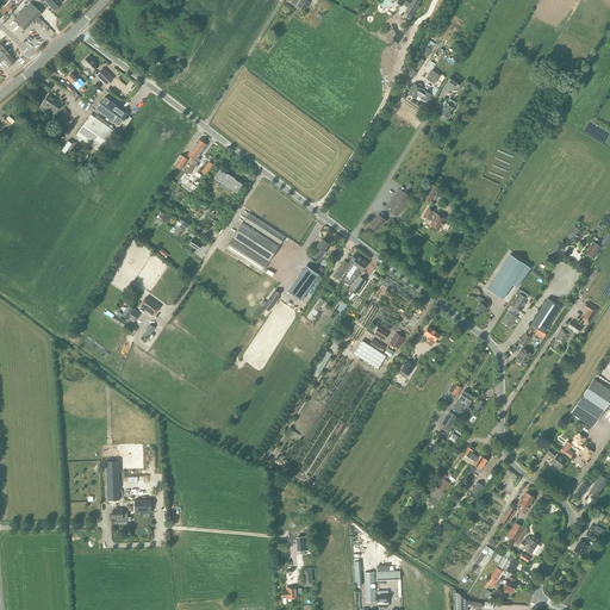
[(54,11),(62,4),(61,4),(64,0),(44,0),(54,11)]
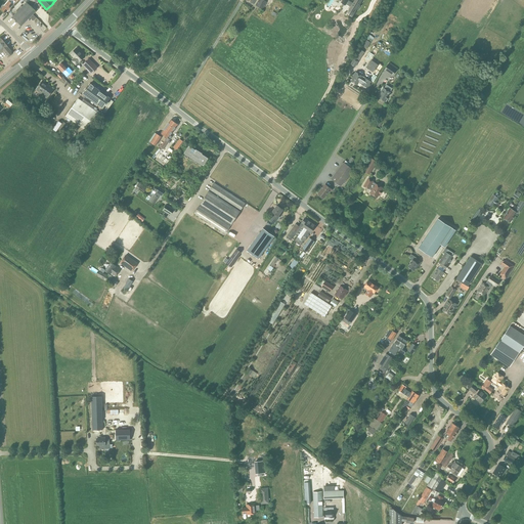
[(262,10),(267,2),(262,0),(258,0),(255,6),(262,10)]
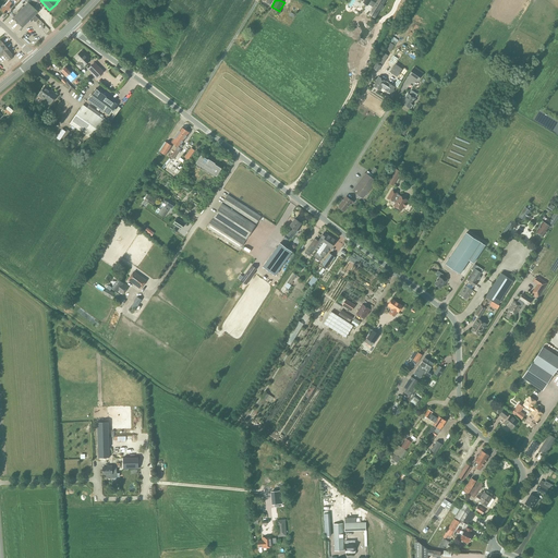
[(364,0),(363,3),(367,5),(368,4),(374,8),(372,11),(377,14),(380,10),(381,10),(384,7),(383,5),(386,0),(377,0),(378,0),(376,3),(372,0),(371,0),(364,0)]
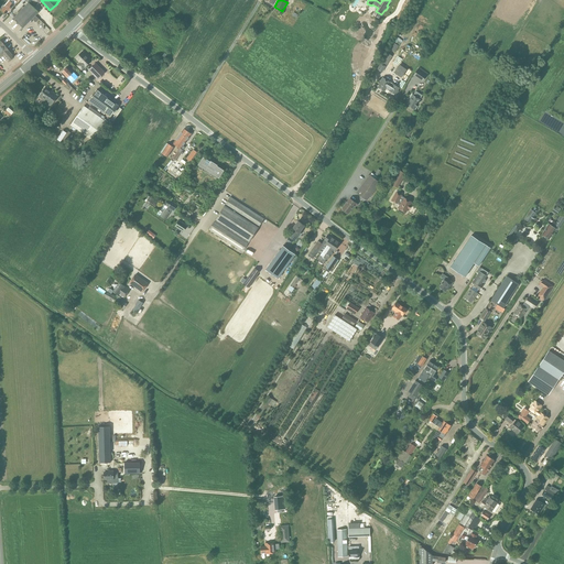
[(6,14),(13,6),(8,1),(3,6),(4,7),(1,10),(6,14)]
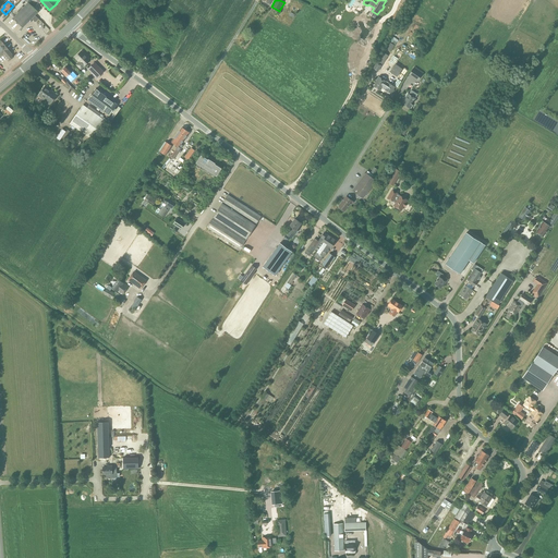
[(27,3),(12,19),(22,28),(32,19),(35,23),(38,20),(35,15),(37,12),(27,3)]
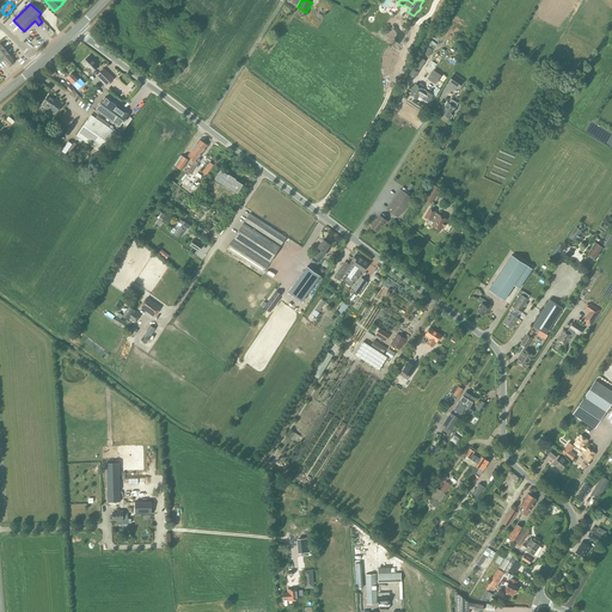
[(399,18),(390,28),(397,35),(404,29),(401,25),(403,23),(399,18)]
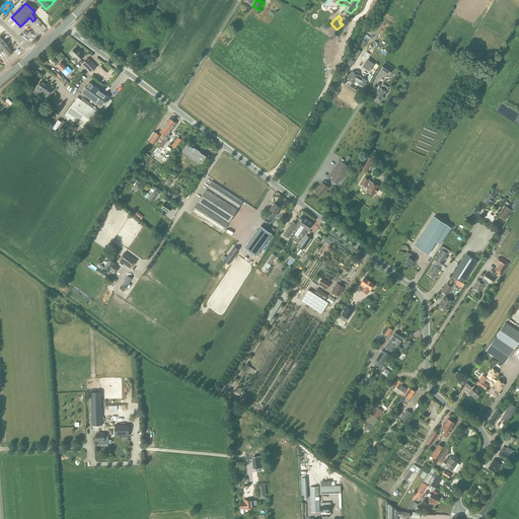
[(0,53),(2,51),(7,57),(12,53),(7,47),(8,47),(0,36),(0,53)]
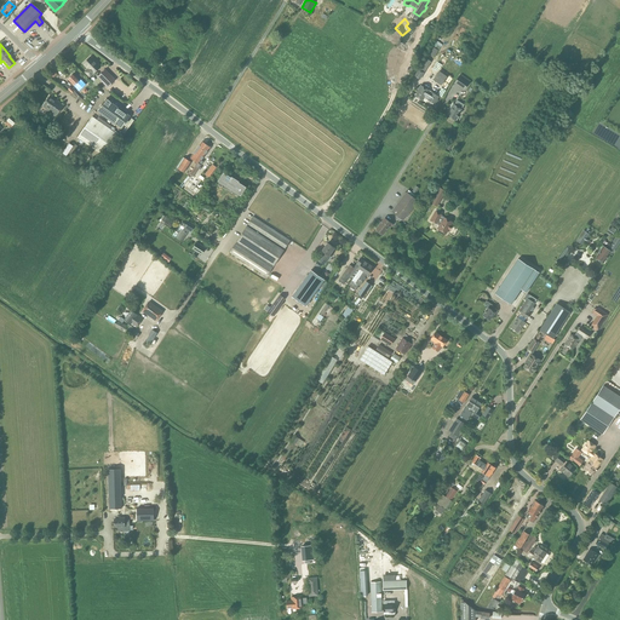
[(90,76),(99,68),(91,58),(85,64),(89,69),(86,72),(90,76)]
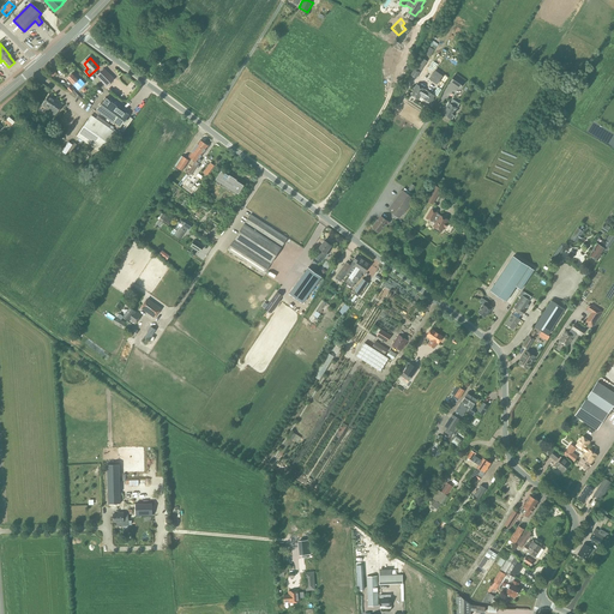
[(422,58),(410,74),(416,78),(427,61),(422,58)]
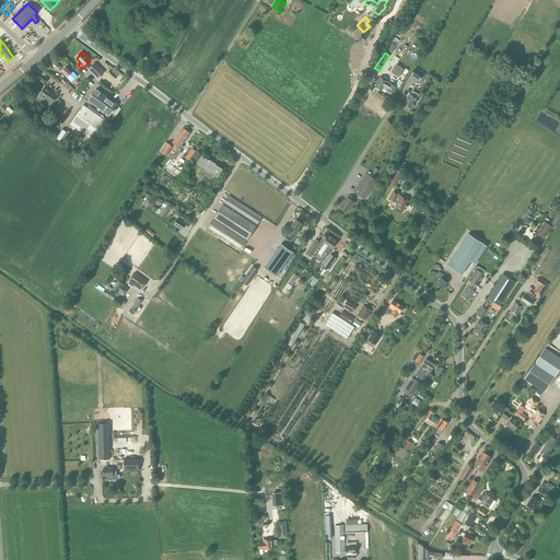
[(97,79),(104,72),(95,63),(89,70),(97,79)]
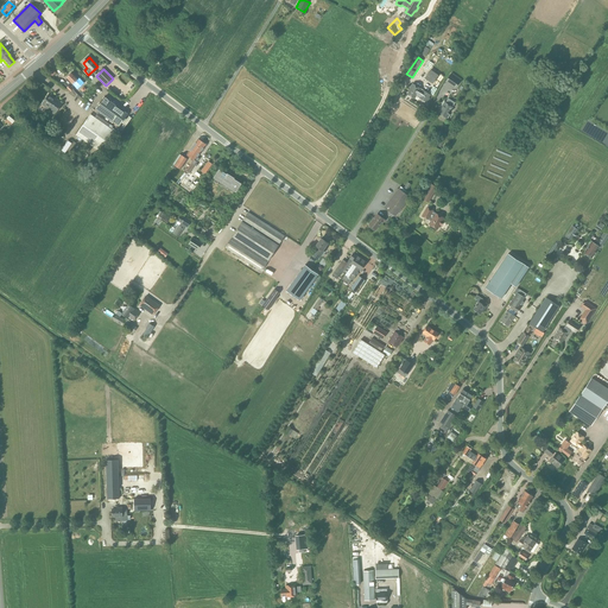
[(78,80),(73,73),(68,77),(74,83),(78,80)]
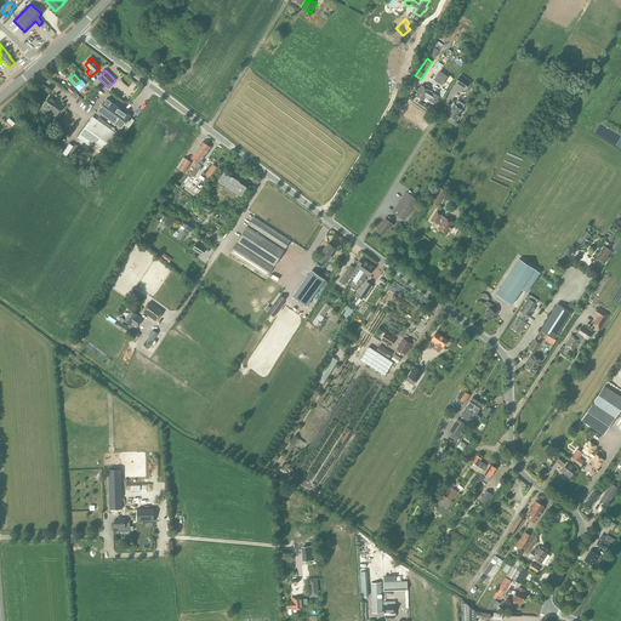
[(448,79),(440,74),(436,81),(442,86),(448,79)]
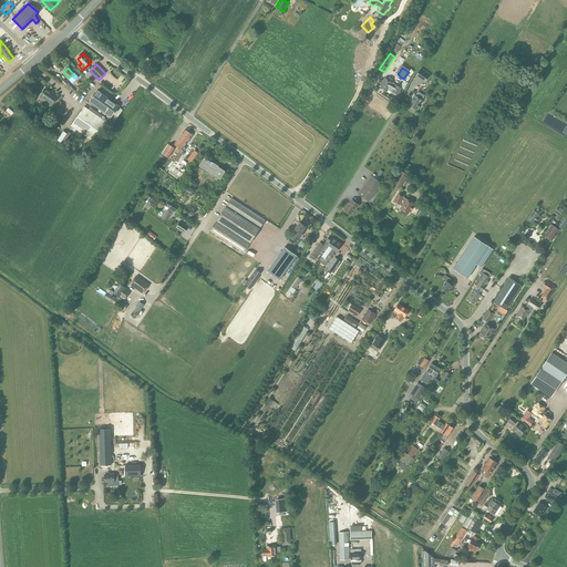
[(425,80),(430,73),(421,69),(416,74),(425,80)]
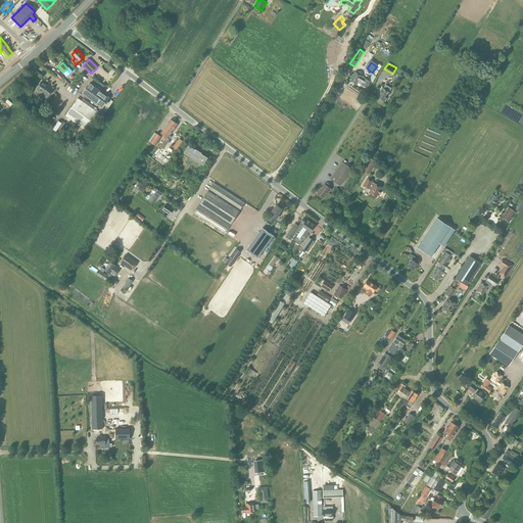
[(370,82),(362,77),(354,73),(351,78),(352,78),(350,81),(357,85),(359,82),(362,84),(361,84),(367,88),(370,82)]
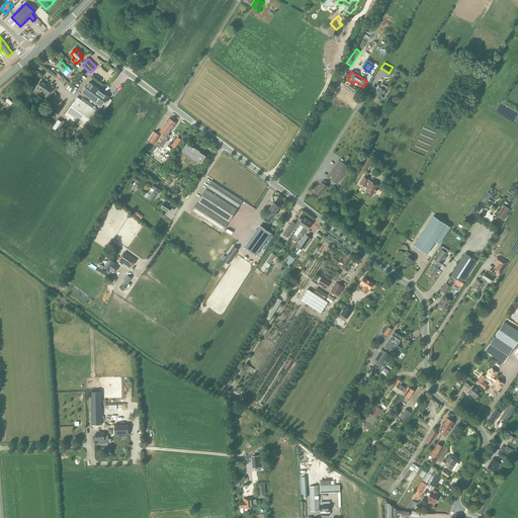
[(67,81),(59,73),(56,76),(60,79),(65,82),(67,81)]
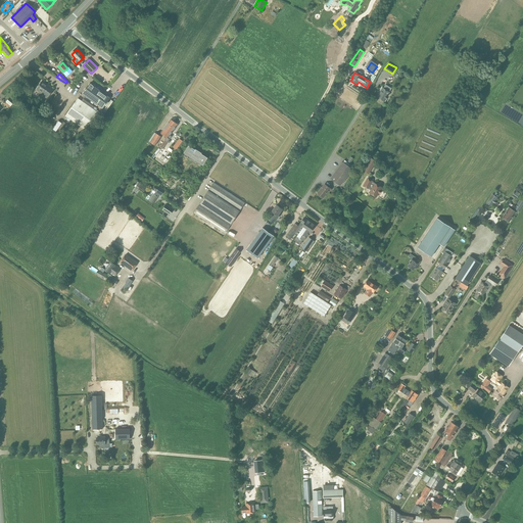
[(50,95),(54,89),(43,81),(36,90),(48,98),(50,95)]
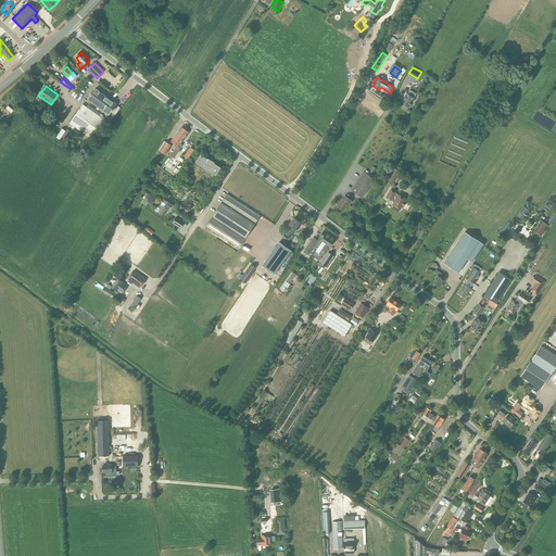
[(100,92),(97,89),(96,89),(90,96),(87,99),(88,99),(87,100),(109,115),(117,104),(100,92)]
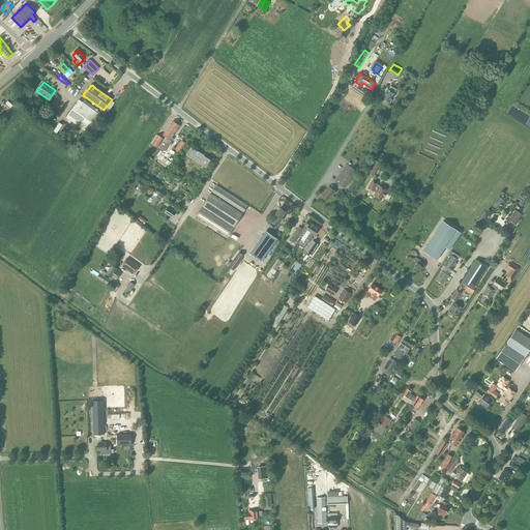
[(390,99),(396,89),(390,86),(388,90),(387,89),(383,95),(384,96),(382,98),(390,104),(392,100),(390,99)]
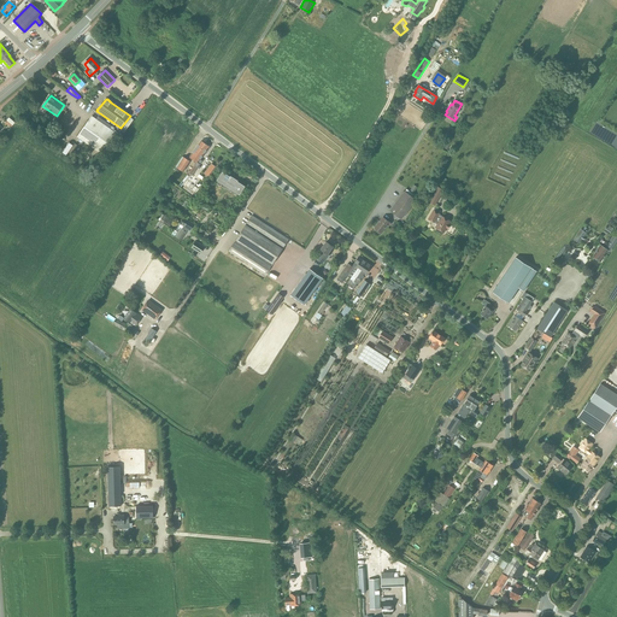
[(104,156),(118,135),(92,116),(77,137),(104,156)]
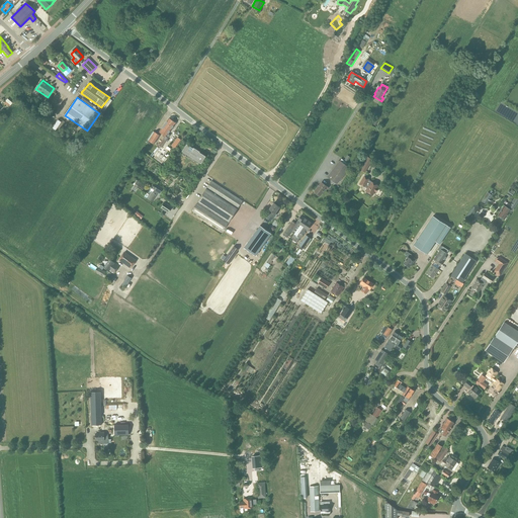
[(162,134),(172,120),(169,118),(163,126),(159,132),(162,134)]
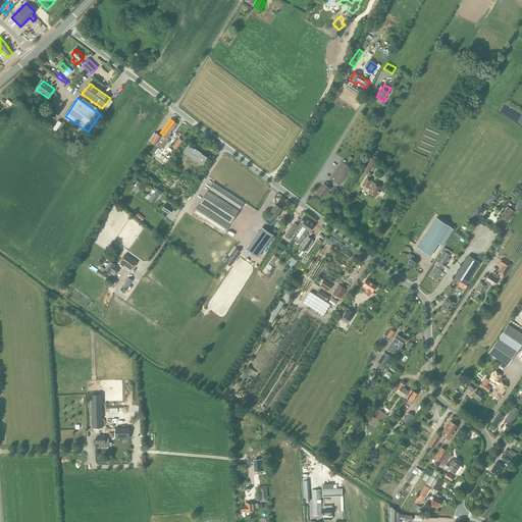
[(173,121),(163,135),(166,138),(159,146),(162,148),(170,137),(168,136),(171,133),(177,124),(173,121)]
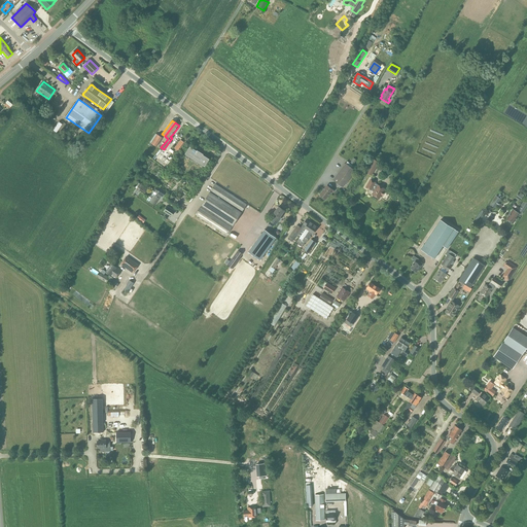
[(162,137),(156,134),(151,142),(152,143),(155,145),(162,137)]
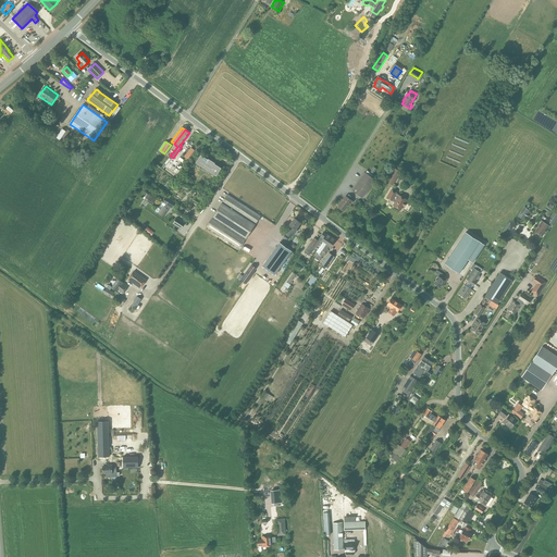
[(197,163),(217,175),(221,168),(215,164),(215,163),(209,159),(208,160),(201,156),(197,163)]
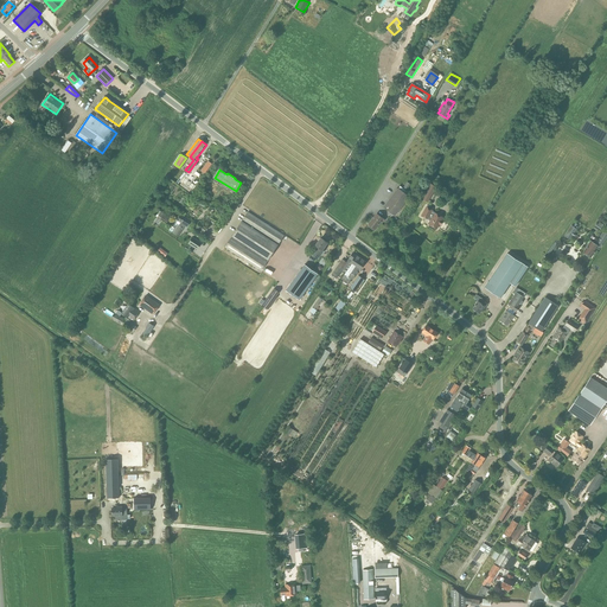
[(184,176),(178,184),(186,191),(192,183),(184,176)]
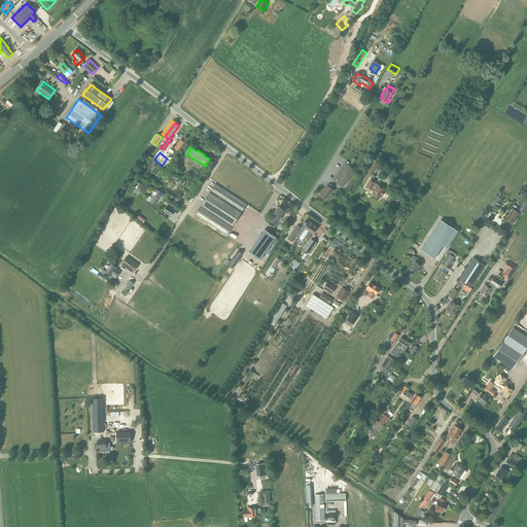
[(372,175),(379,163),(375,160),(367,173),(372,175)]
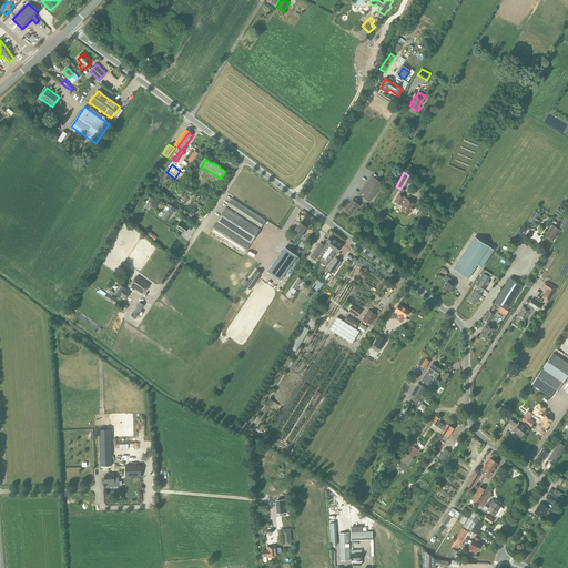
[(369,201),(383,183),(373,176),(359,194),(369,201)]
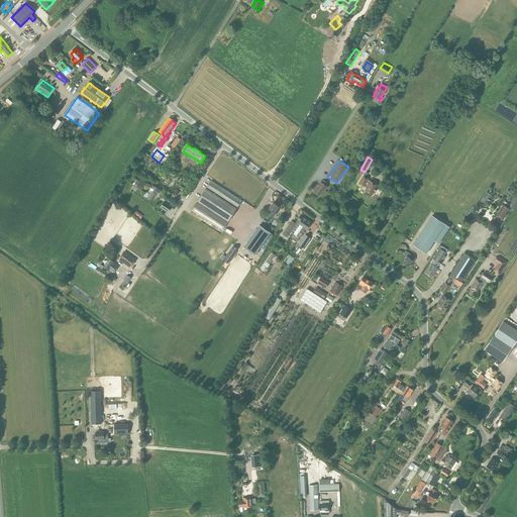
[(372,195),(378,186),(368,180),(369,179),(364,176),(358,184),(367,188),(365,191),(372,195)]
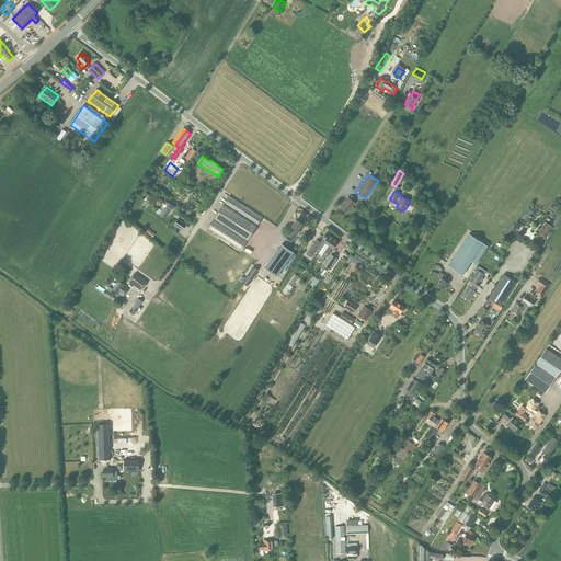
[(156,207),(159,203),(149,196),(146,201),(148,203),(156,207)]
